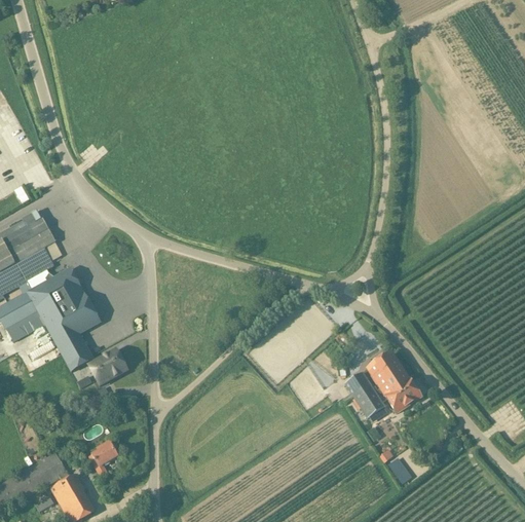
[(0,208),(5,206),(0,195),(0,178),(10,173),(6,166),(15,162),(4,140),(0,142),(0,208)]
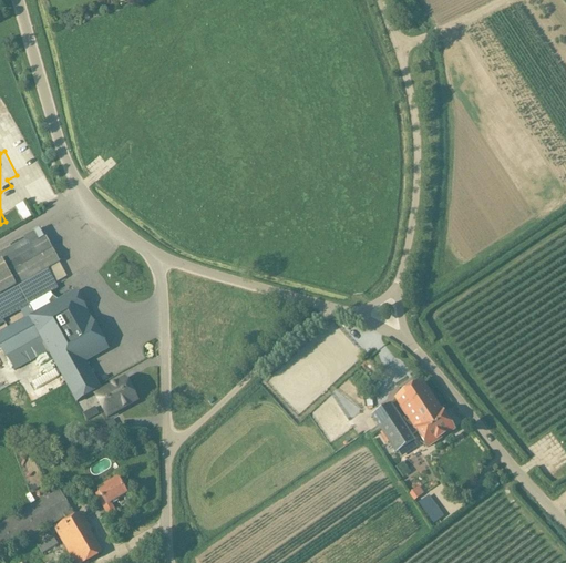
[(0,320),(2,319),(1,317),(57,286),(47,266),(58,259),(43,234),(28,243),(23,237),(0,249),(0,320)]
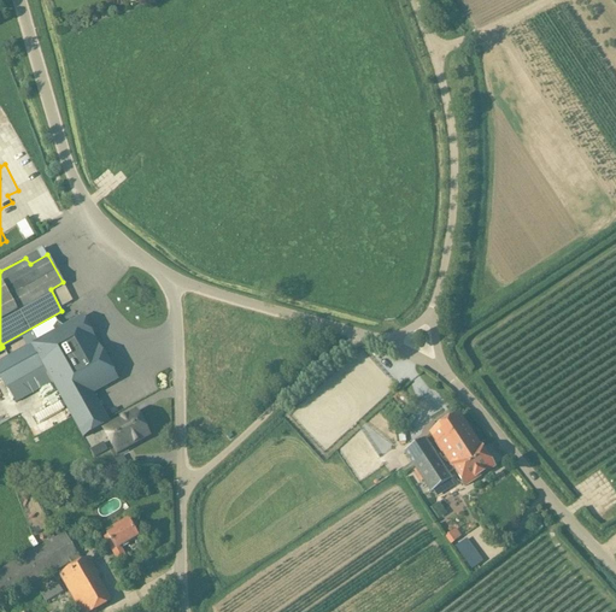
[(25,343),(0,357),(0,375),(5,383),(6,382),(12,394),(50,374),(52,378),(82,434),(109,419),(92,390),(117,376),(98,342),(93,334),(81,312),(63,323),(57,319),(52,325),(53,328),(37,337),(31,328),(21,334),(25,343)]
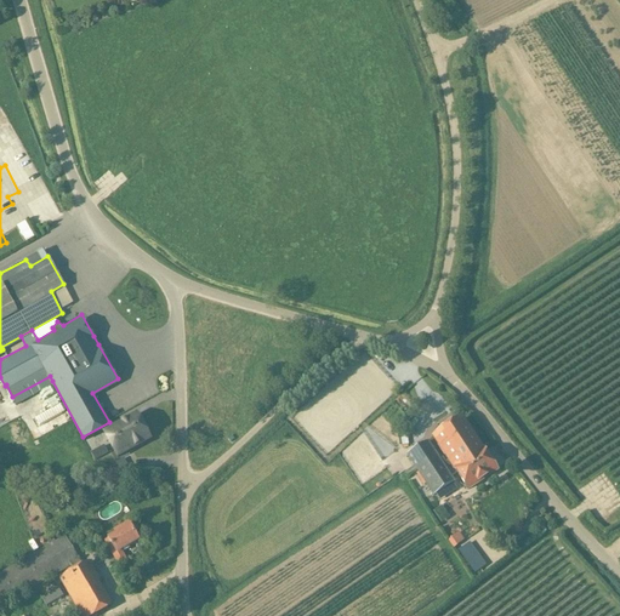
[(136,411),(103,429),(103,431),(117,454),(149,435),(136,411)]
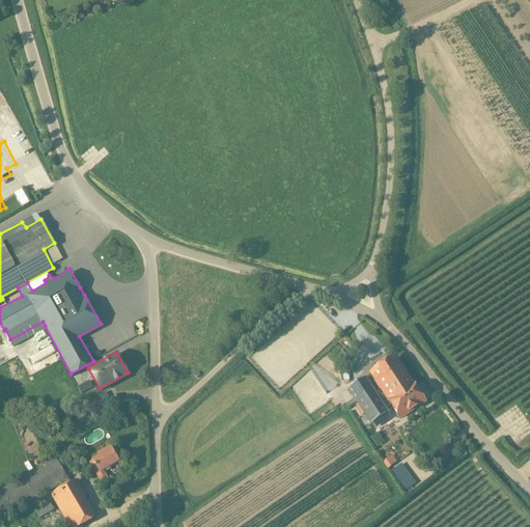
[(369,370),(382,389),(386,395),(398,387),(399,389),(412,381),(394,354),(369,370)]
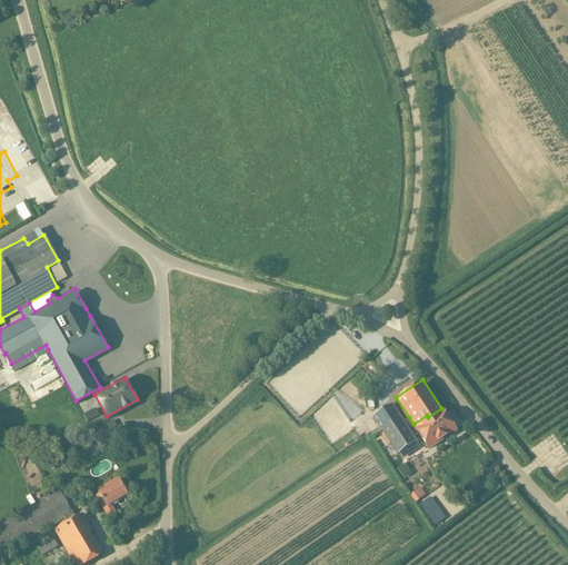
[(379,426),(398,413),(390,402),(371,414),(379,426)]
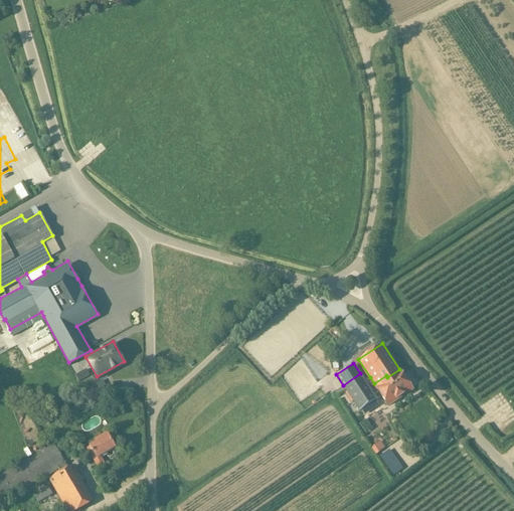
[(370,377),(387,403),(411,387),(399,369),(387,377),(386,375),(374,383),(370,377)]
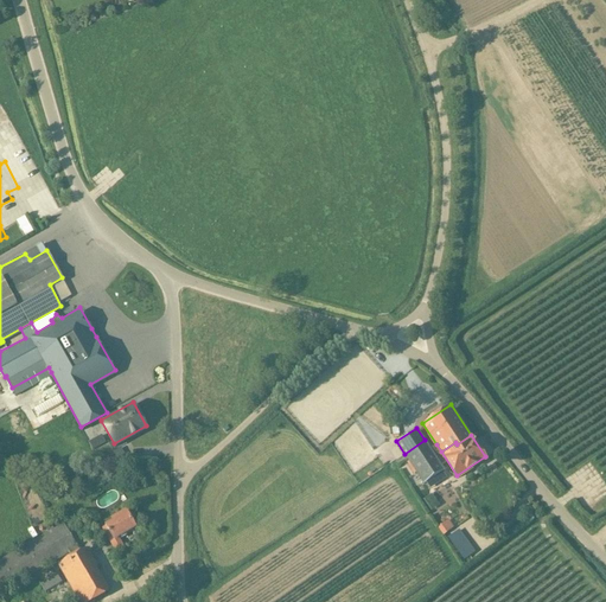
[(425,440),(404,454),(422,481),(425,480),(431,490),(447,479),(441,469),(442,468),(425,440)]
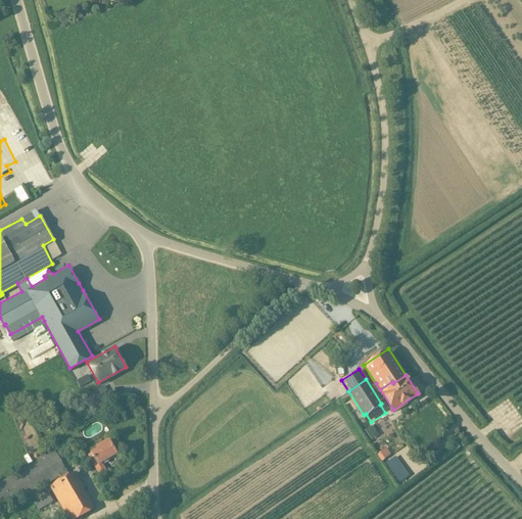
[(107,389),(100,393),(103,398),(109,394),(107,389)]
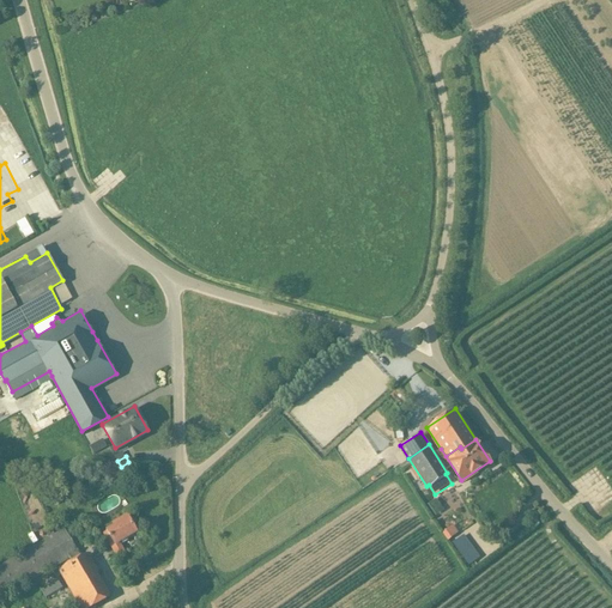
[(126,552),(119,540),(137,529),(132,522),(137,520),(131,509),(110,520),(113,524),(105,528),(105,529),(102,532),(116,557),(126,552)]
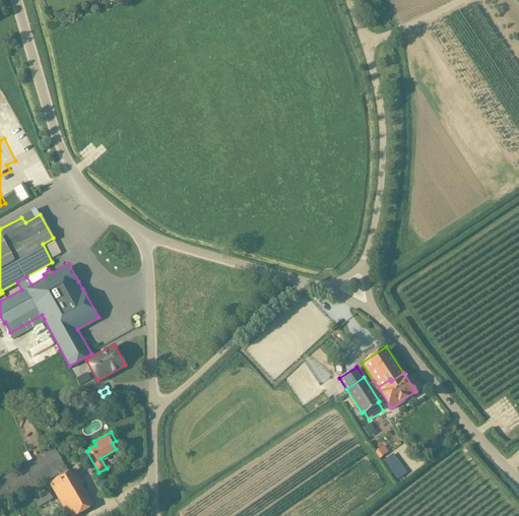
[(58,471),(61,474),(49,481),(68,515),(73,515),(93,504),(82,484),(83,482),(74,466),(68,470),(54,445),(0,475),(0,500),(2,504),(58,471)]
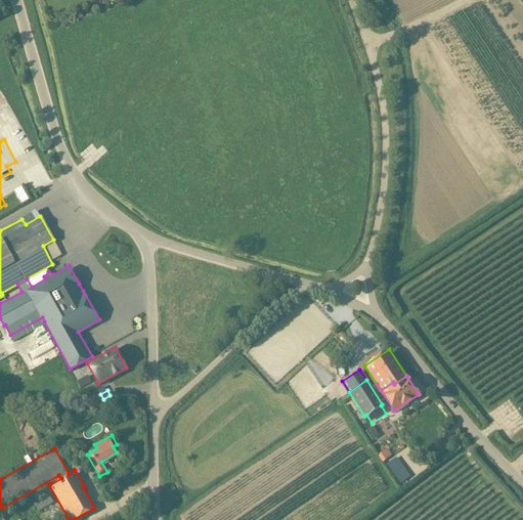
[(387,456),(382,448),(378,451),(383,459),(387,456)]
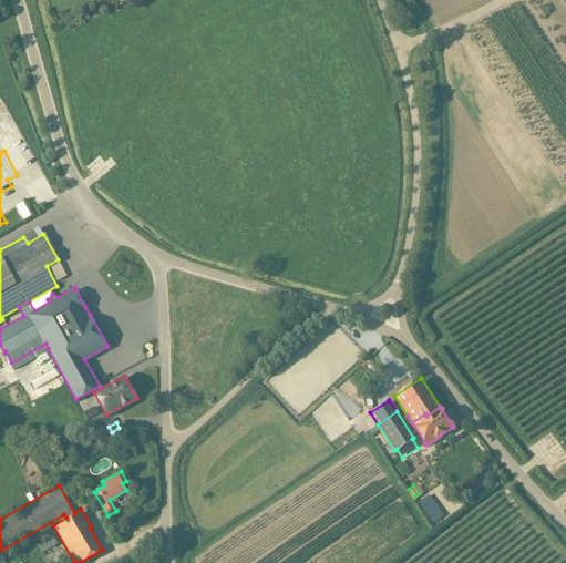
[(41,551),(57,542),(52,534),(37,543),(41,551)]
